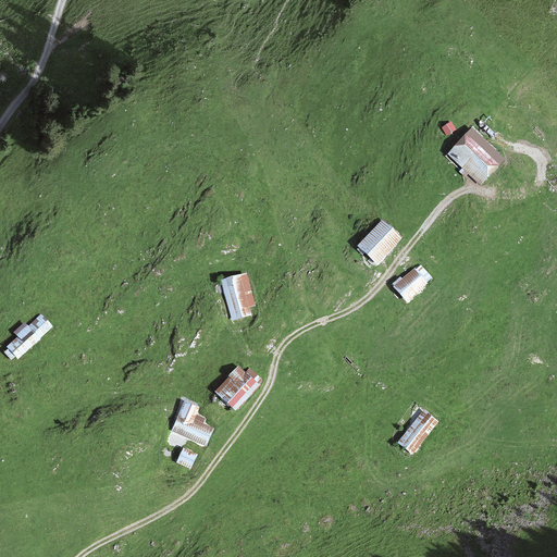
[(475,131),(453,156),(486,186),(509,161),(475,131)]
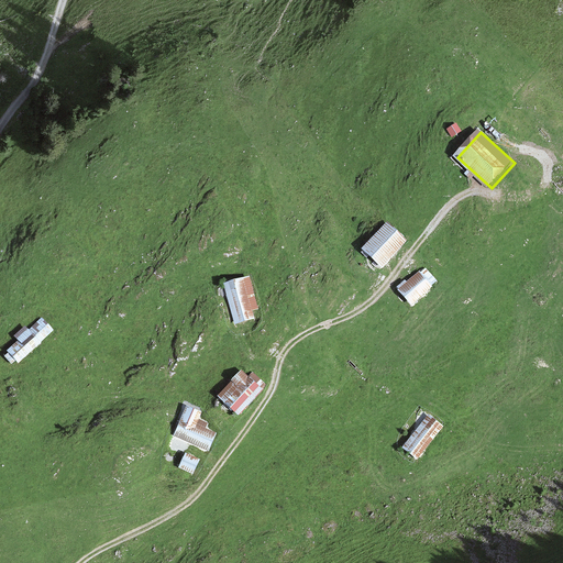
[(362,250),(379,268),(406,243),(387,224),(362,250)]
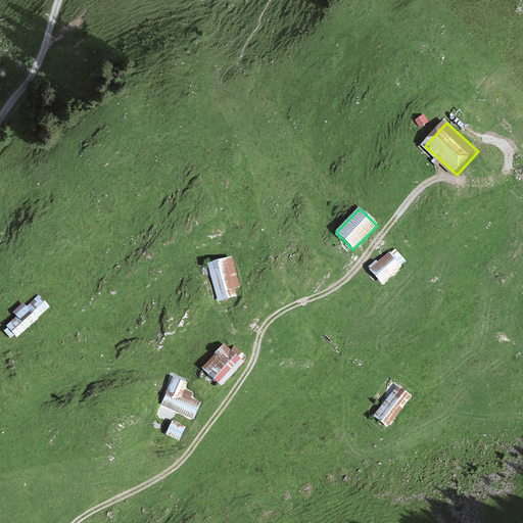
[(372,270),(384,284),(402,268),(390,253),(372,270)]
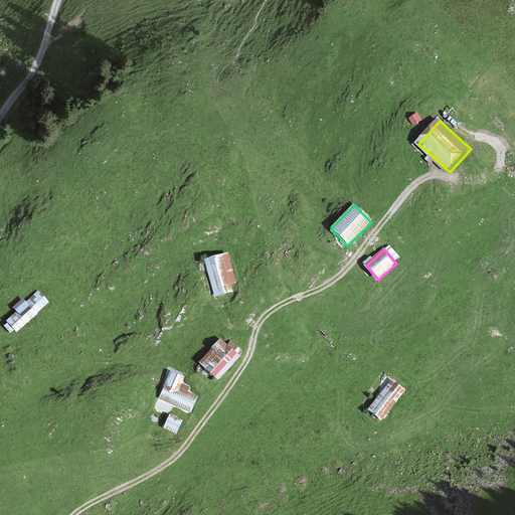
[(203,261),(214,297),(235,290),(225,254),(203,261)]
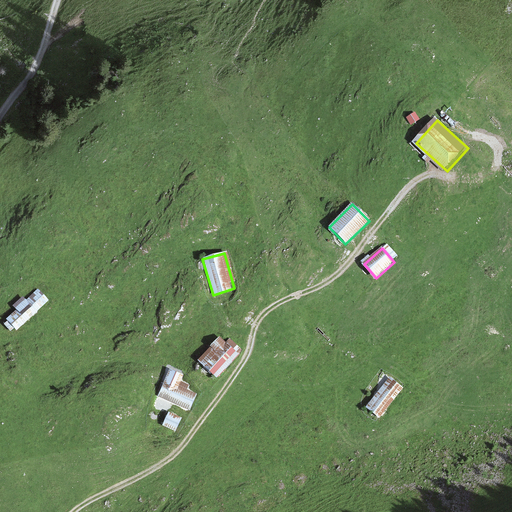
[(39,289),(3,323),(13,333),(48,299),(39,289)]
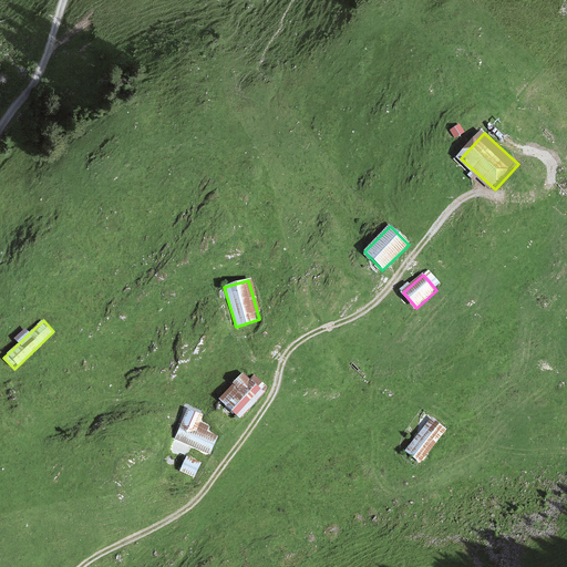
[(218,399),(239,418),(266,389),(245,370),(218,399)]
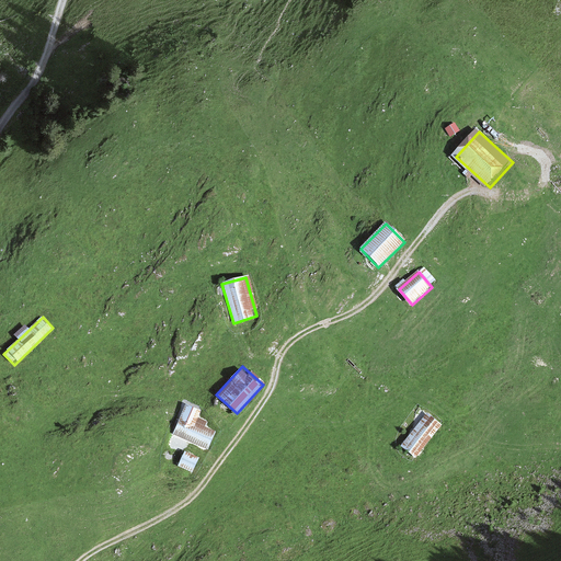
[(187,401),(174,436),(213,450),(219,433),(198,425),(204,408),(187,401)]
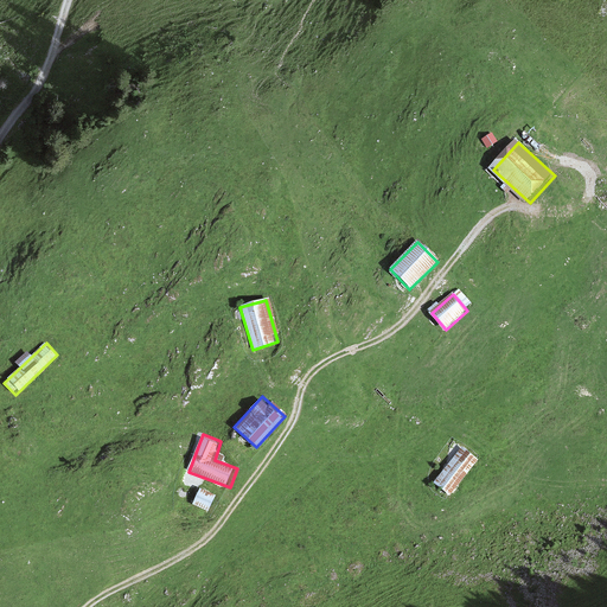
[(432,483),(453,498),(480,460),(459,445),(432,483)]
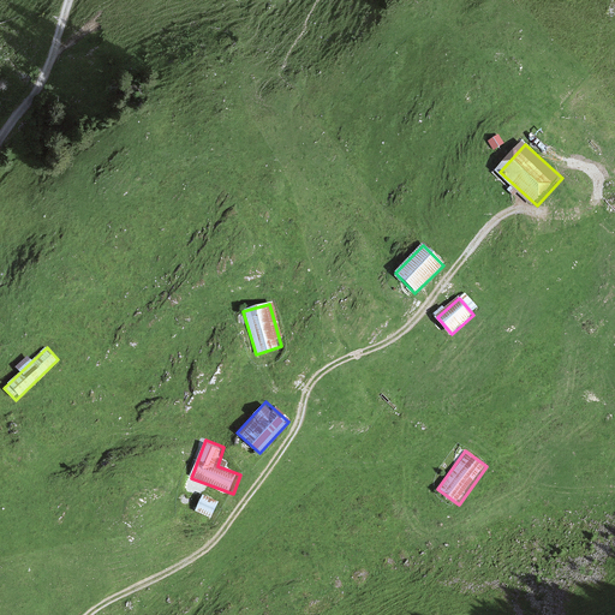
[(213,500),(208,515),(224,520),(228,505),(213,500)]
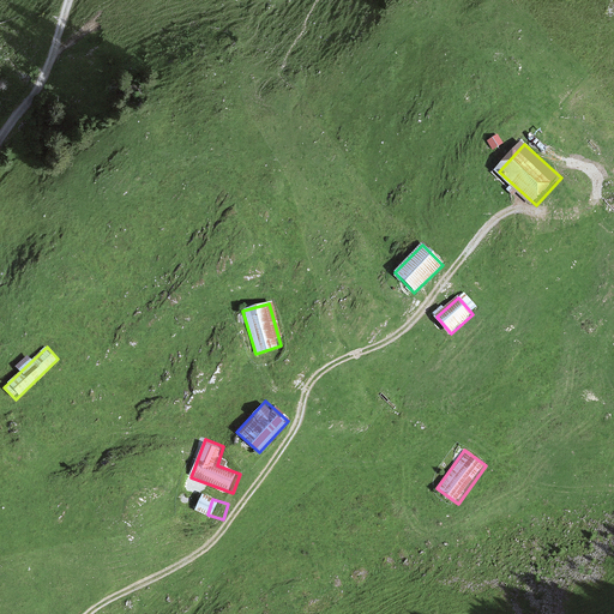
All buildings are outlined.
